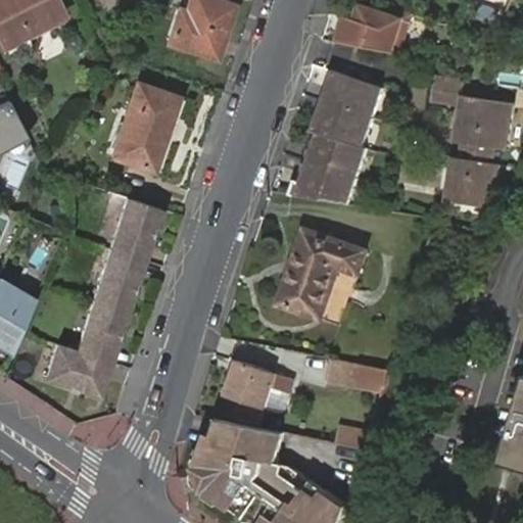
[(0,0),(0,40),(3,46),(63,15),(55,0),(0,0)]
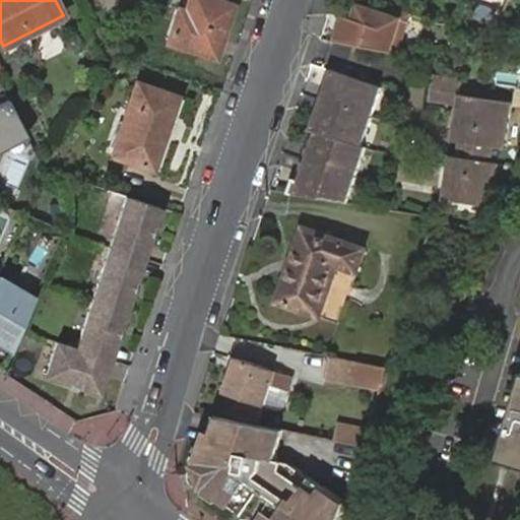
[(187,46),(212,55),(230,3),(221,0),(186,0),(184,9),(177,6),(166,39),(169,40),(187,46)]
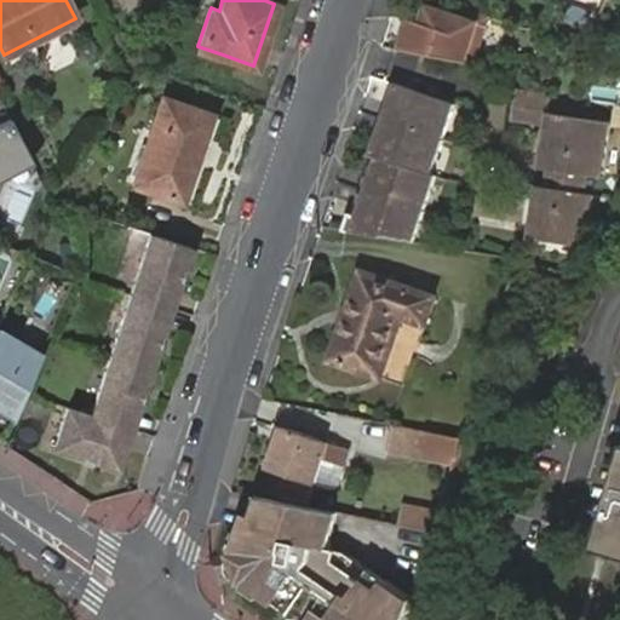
[(401,18),(391,47),(468,63),(480,23),(418,4),(412,22),(401,18)]
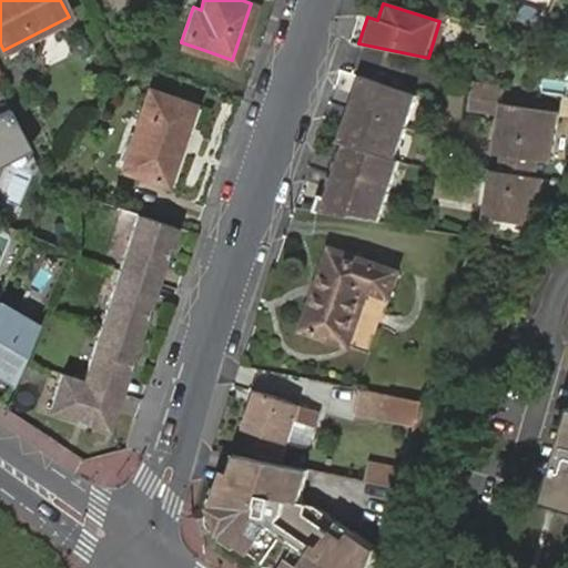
[(415,95),(359,77),(348,110),(404,128),(415,95)]
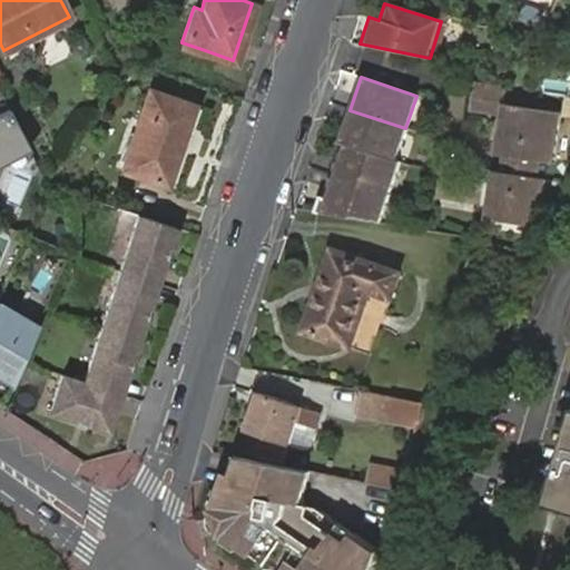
[(508,88),(478,82),(473,111),(503,117),(497,156),(503,157),(501,174),(494,173),(487,219),(538,228),(546,182),(539,180),(541,163),(553,165),(562,115),(505,105),(508,88)]
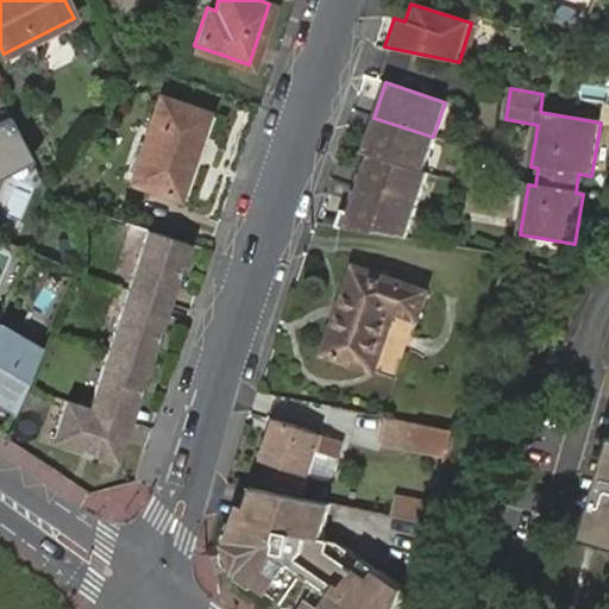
[(132,182),(179,198),(207,113),(161,96),(143,148),(139,157),(133,174),(132,182)]
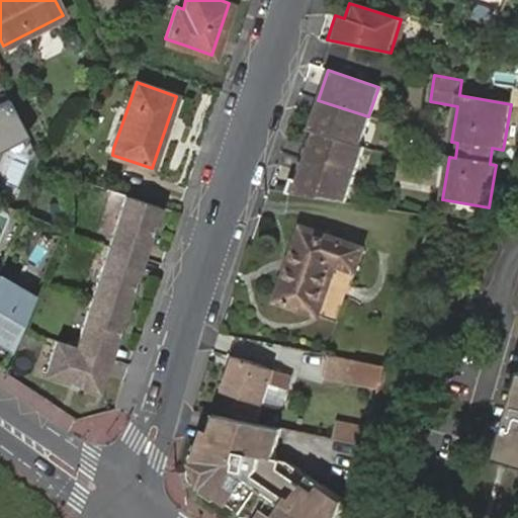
[(368,116),(318,100),(308,128),(315,131),(359,146),(368,116)]
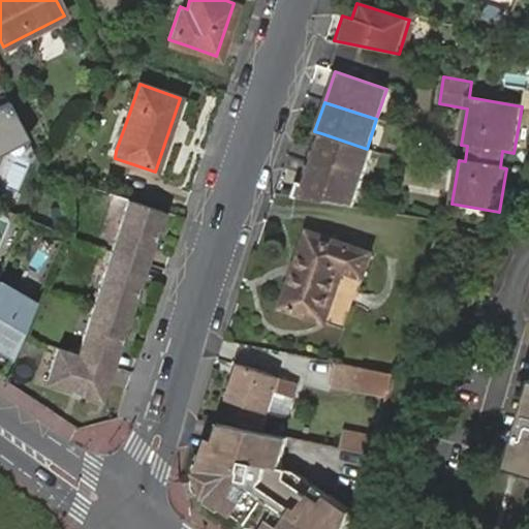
[(367,149),(321,133),(311,163),(350,177),(363,180),(372,151),(367,149)]
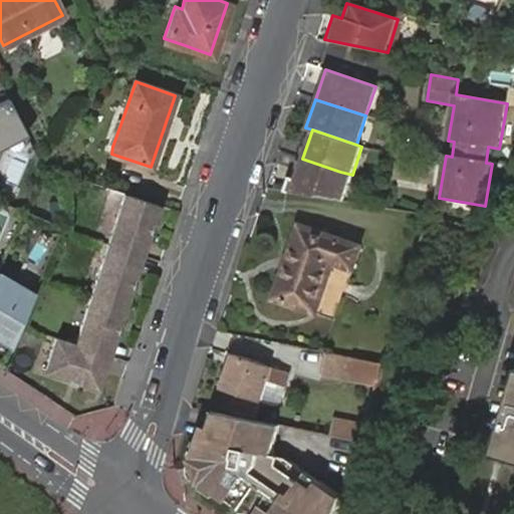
[(343,202),(352,175),(340,172),(302,159),(296,180),(291,178),(287,192),(343,202)]
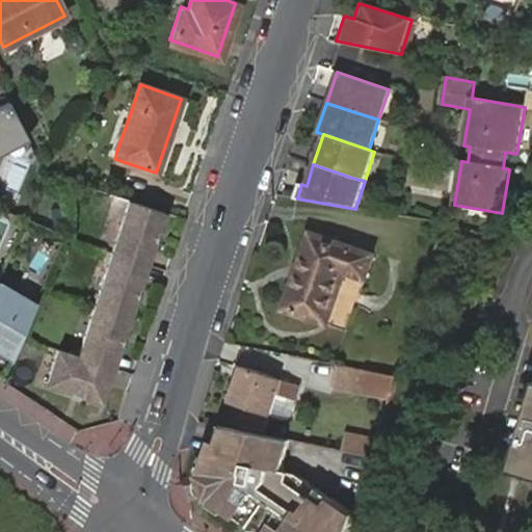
[(164,212),(130,201),(112,250),(148,263),(164,212)]
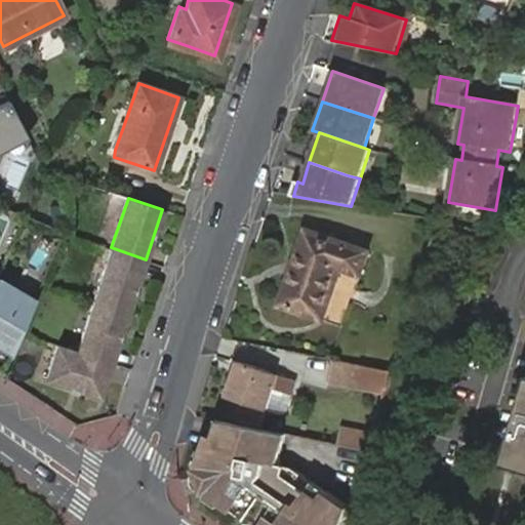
[(281,306),(324,320),(341,268),(361,275),(369,251),(307,231),(281,306)]
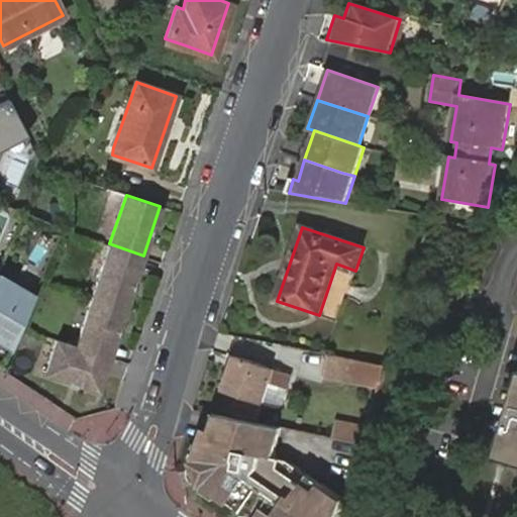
[(143,255),(109,243),(93,295),(126,306),(143,255)]
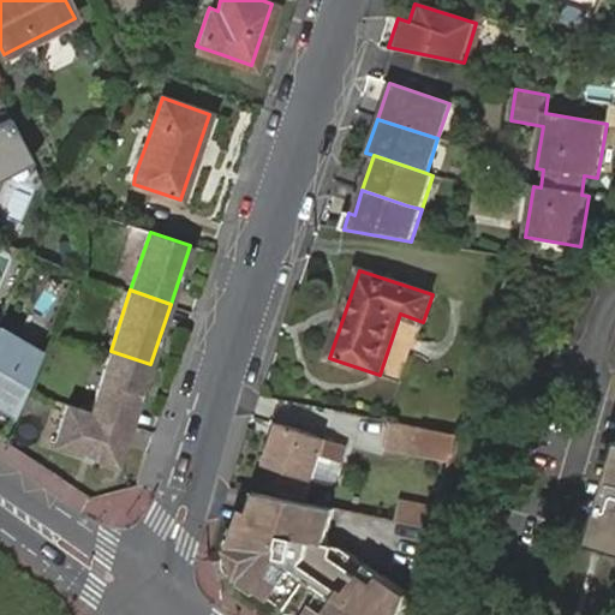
[(40,352),(0,327),(0,412),(11,421),(40,352)]
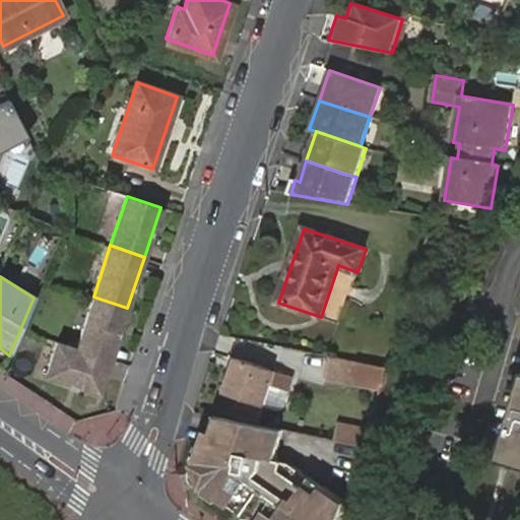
[(127,308),(93,297),(76,347),(110,359),(127,308)]
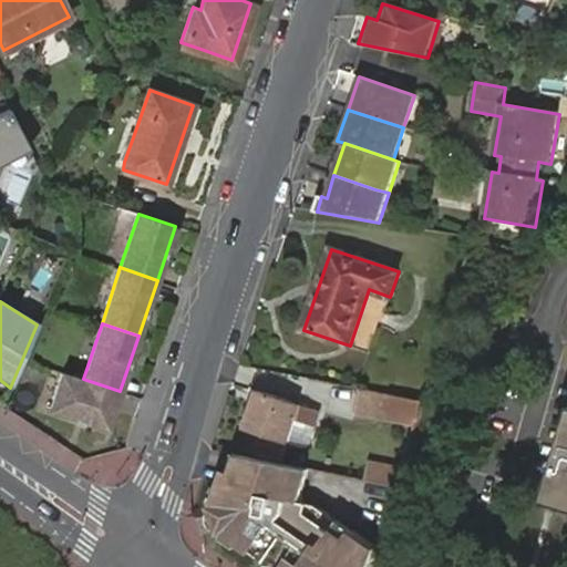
[(109,425),(120,391),(83,379),(62,371),(50,405),(109,425)]
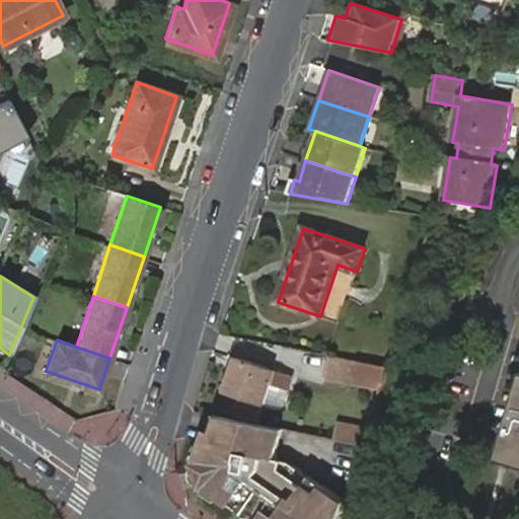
[(357,378),(383,384),(389,367),(360,362),(327,356),(323,377),(356,384),(357,378)]
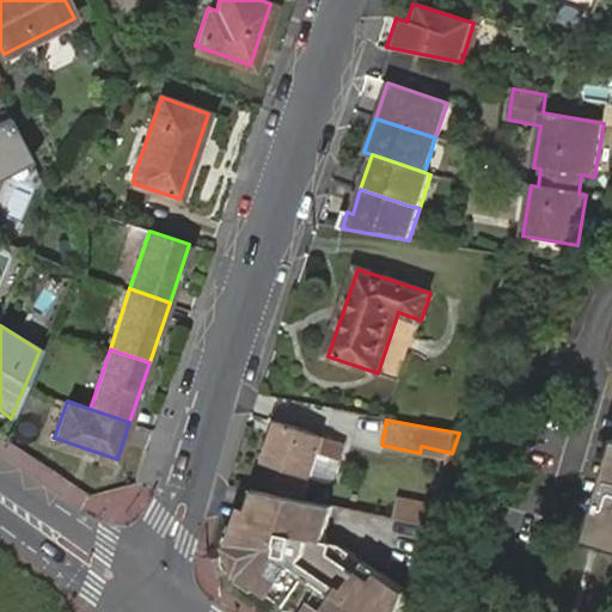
[(342,442),(281,422),(268,463),(285,469),(276,494),(303,499),(318,452),(337,458),(342,442)]
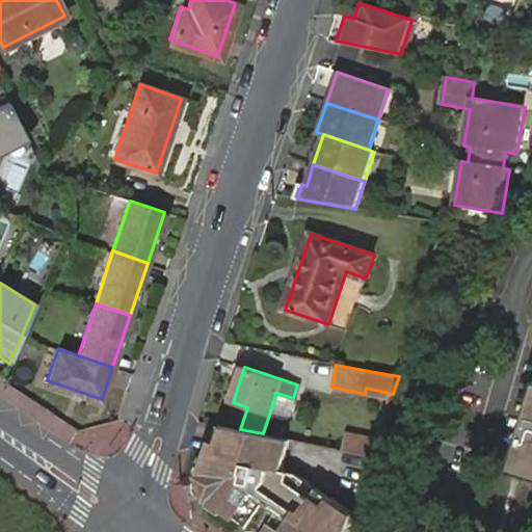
[(301,384),(297,384),(293,398),(276,393),(270,415),(290,421),(301,384)]
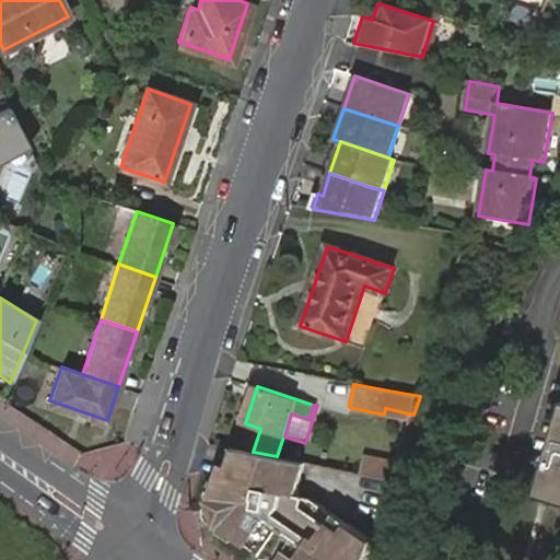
[(369,559),(374,541),(312,498),(299,494),(305,463),(253,452),(232,448),(220,485),(216,500),(223,525),(236,534),(273,559),(369,559)]
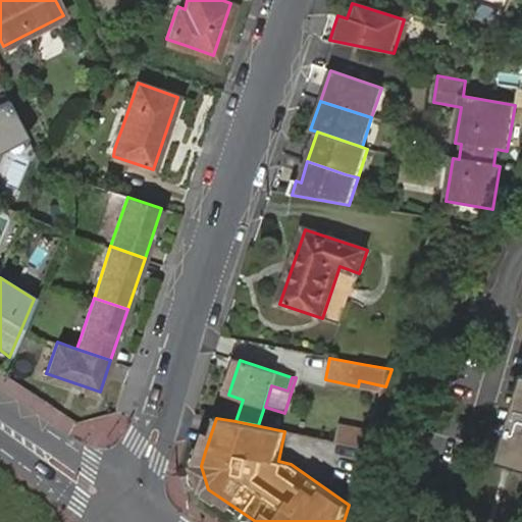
[(338,444),(367,449),(372,431),(343,426),(338,444)]
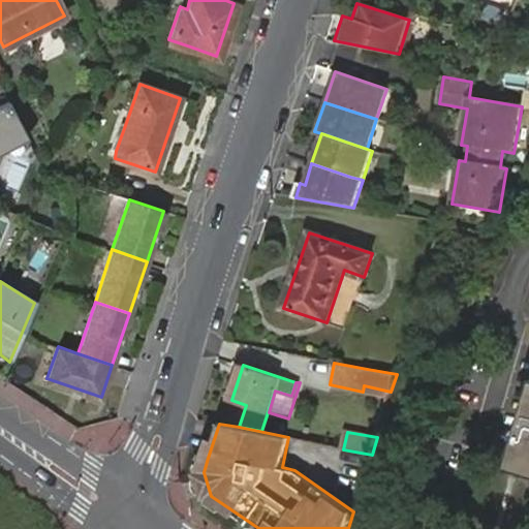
[(204,472),(208,458),(199,455),(195,469),(204,472)]
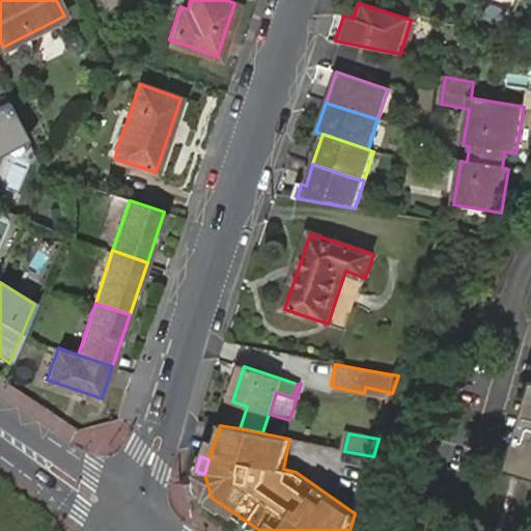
[(220,513),(224,506),(212,498),(207,504),(220,513)]
